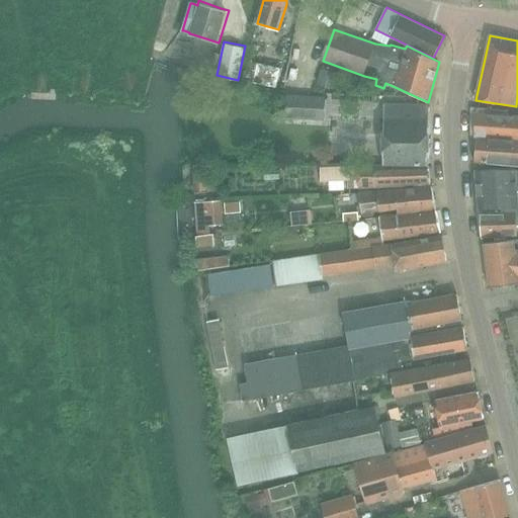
[(256,61),(252,81),(276,86),(280,66),(256,61)]
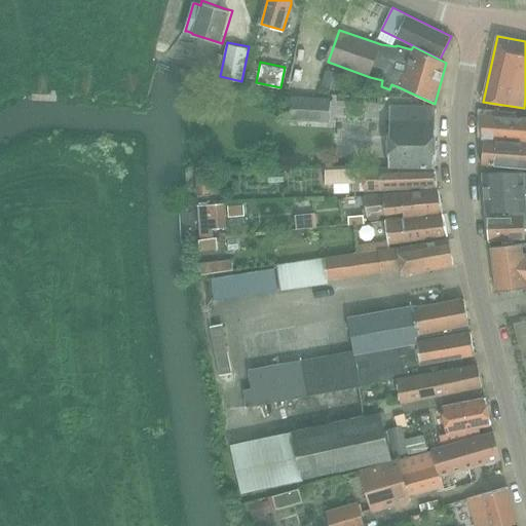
[(321,87),(340,92),(344,75),(325,70),(321,87)]
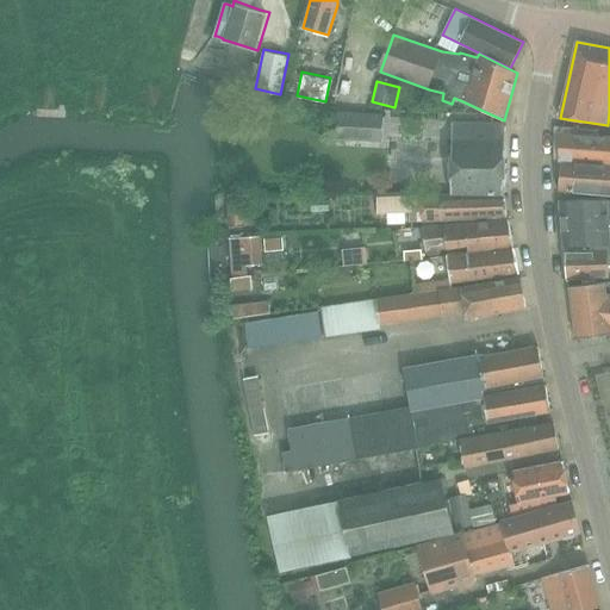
[(367,113),(366,141),(380,142),(381,114),(367,113)]
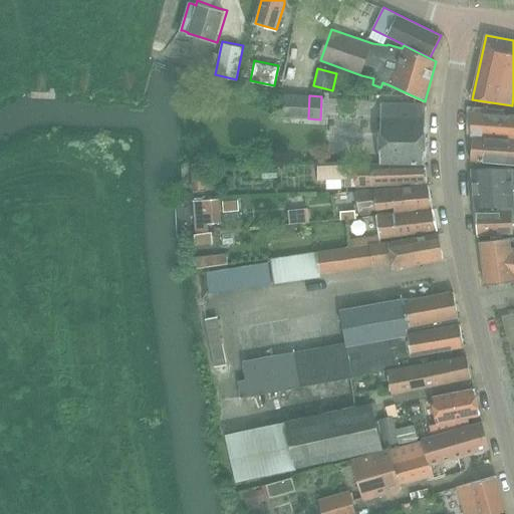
[(417,103),(381,103),(380,118),(380,163),(425,164),(426,114),(426,104),(417,103)]
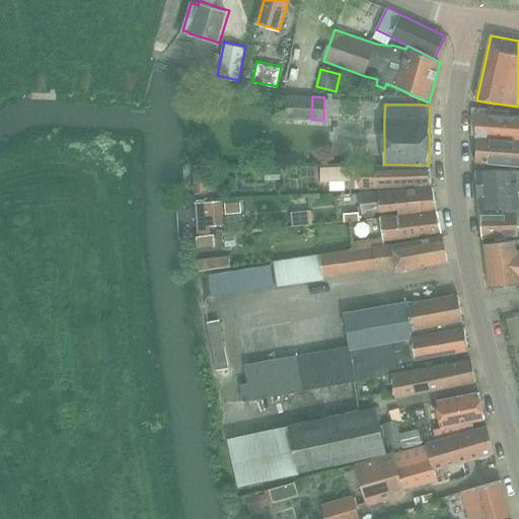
[(475,137),(477,137),(518,140),(518,115),(510,115),(510,110),(476,107),(475,137)]
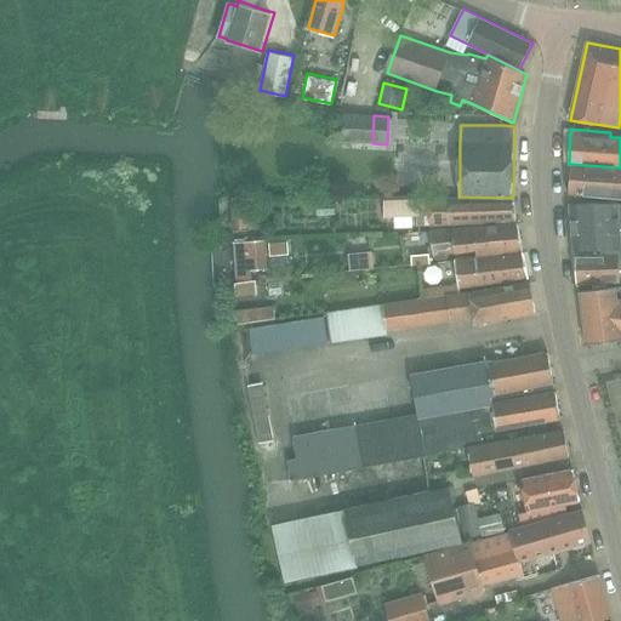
[(620,167),(571,164),(569,194),(620,198),(620,167)]
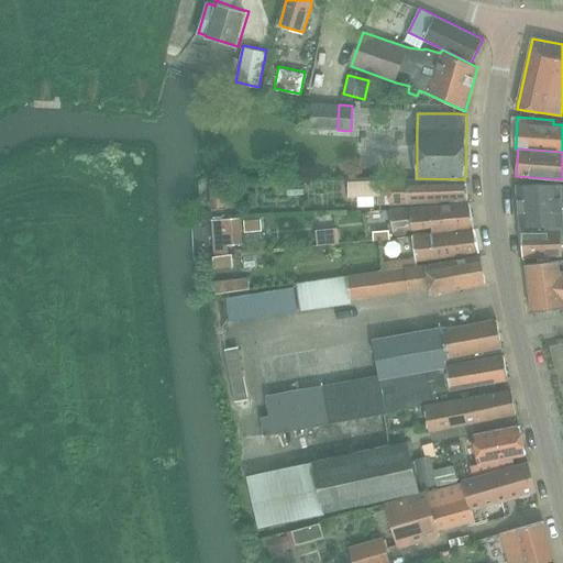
[(227,208),(227,188),(224,188),(224,178),(211,179),(211,188),(211,208),(227,208)]
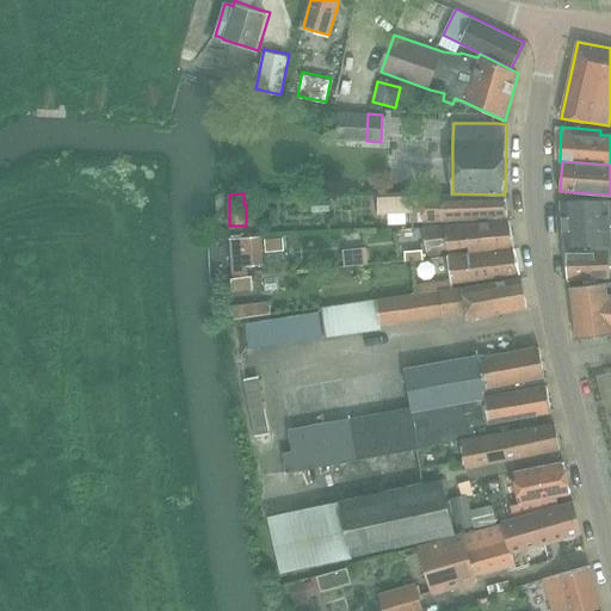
[(390,196),(377,196),(377,197),(378,211),(388,211),(403,211),(406,211),(411,211),(411,222),(424,221),(507,217),(505,201),(505,196),(505,195),(452,193),(423,195),(423,196),(390,196)]
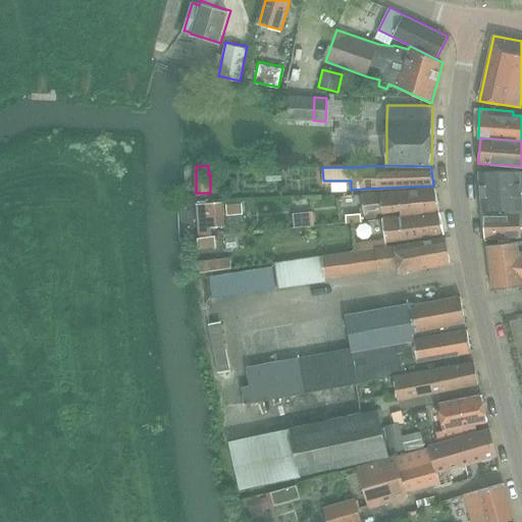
[(521,171),(479,171),(482,210),(484,210),(521,210),(521,171)]
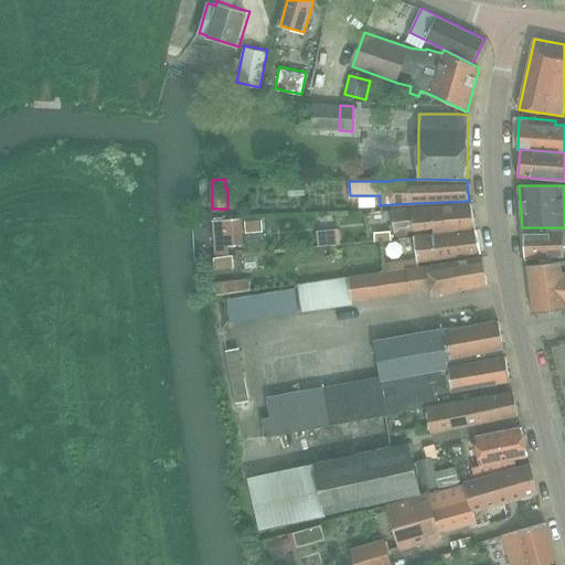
[(395,233),(396,237),(407,236),(407,232),(416,231),(434,228),(435,233),(414,235),(415,237),(434,235),(434,234),(477,228),(471,204),(392,210),(395,233)]
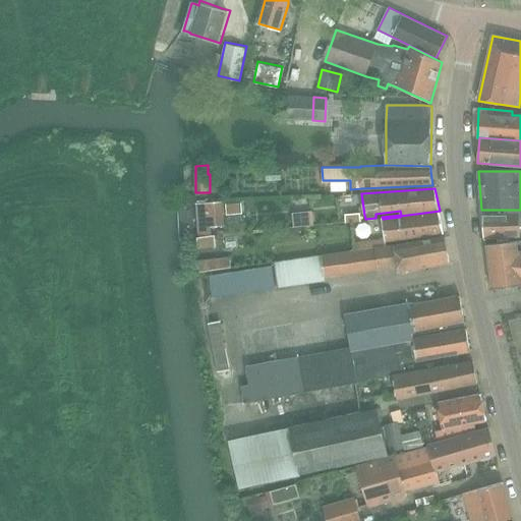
[(199,236),(211,236),(213,235),(212,228),(223,227),(221,211),(221,203),(196,204),(199,236)]
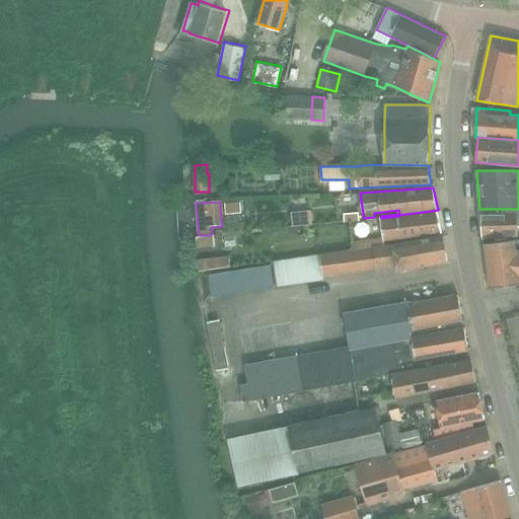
[(240,203),(226,204),(226,214),(241,213),(240,203)]
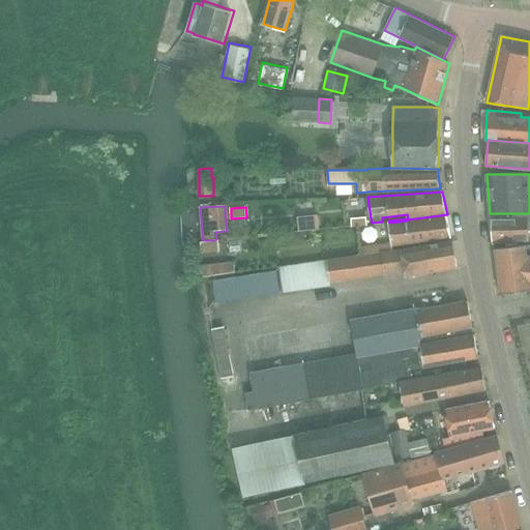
[(529,213),(492,213),(492,219),(493,242),(495,242),(525,241),(529,241),(529,213)]
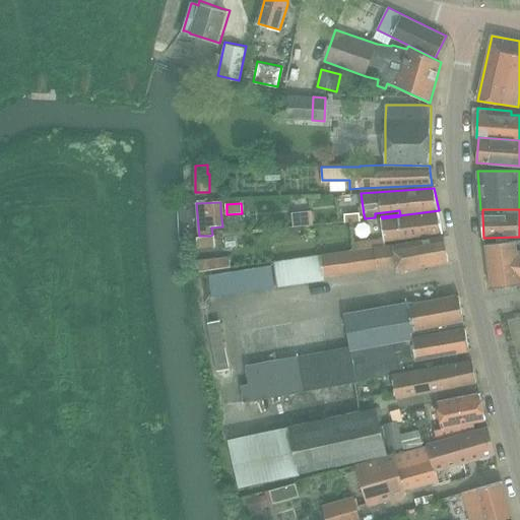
[(384,241),(443,233),(439,210),(399,215),(399,216),(382,218),(384,241)]
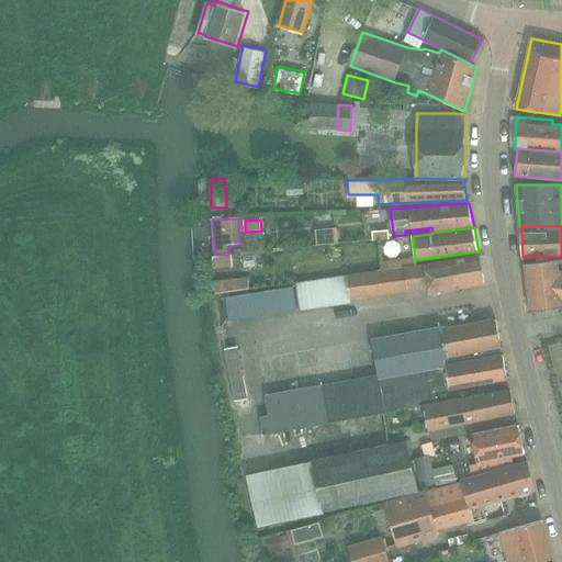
[(389,231),(372,232),(373,240),(390,239),(389,231)]
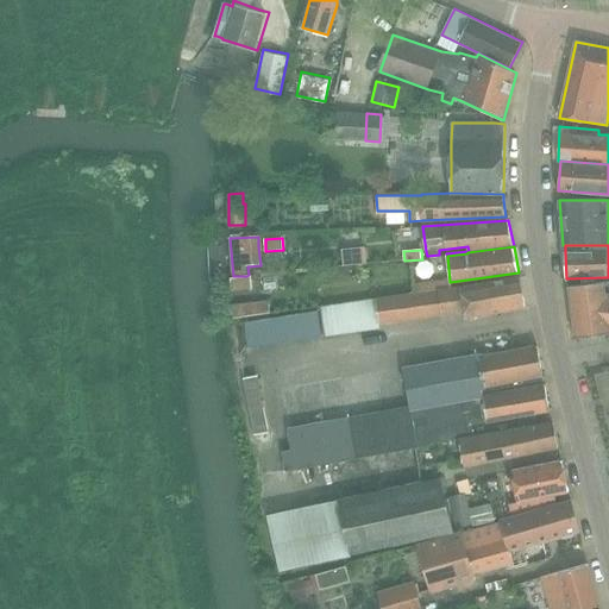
[(251,276),(230,278),(232,290),(252,288),(251,276)]
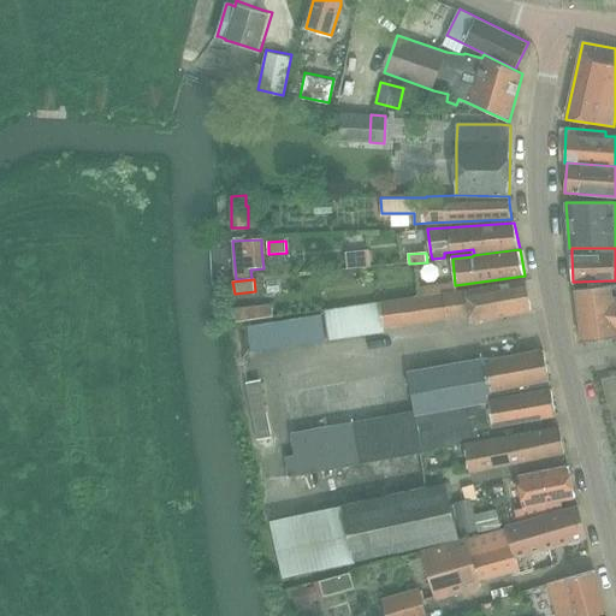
[(325,312),(325,314),(329,339),(384,332),(383,327),(471,315),(472,321),(533,311),(528,279),(466,290),(456,291),(443,294),(442,284),(418,288),(419,296),(381,302),(325,312)]
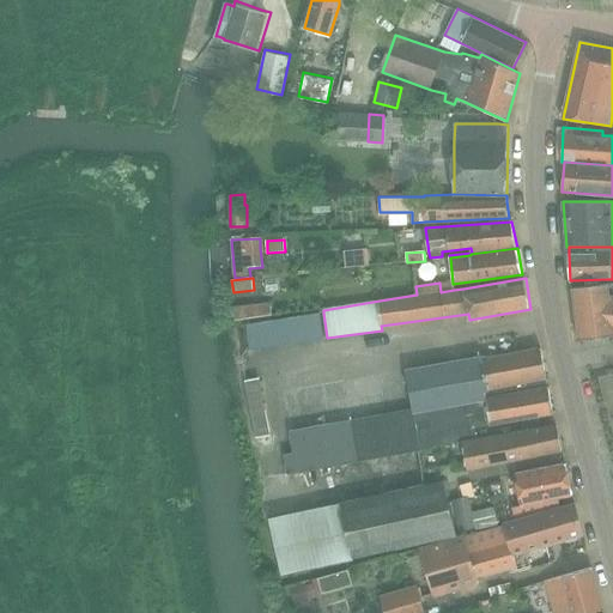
[(451,280),(439,283),(441,292),(454,290),(451,280)]
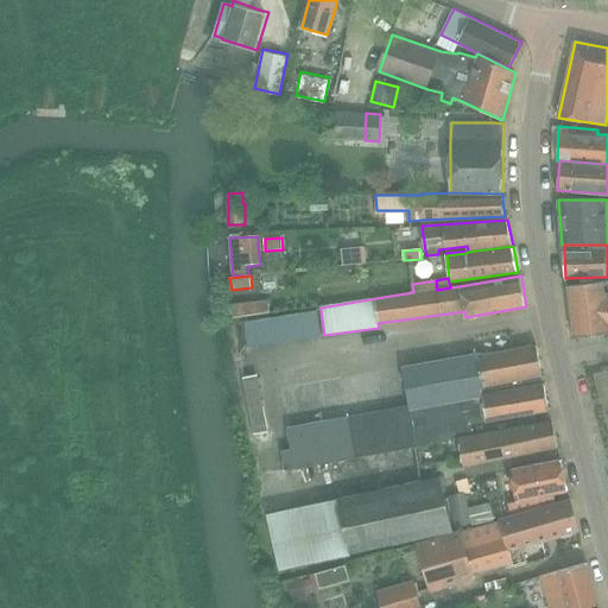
[(569,285),(572,318),(575,337),(607,333),(607,279),(605,280),(569,285)]
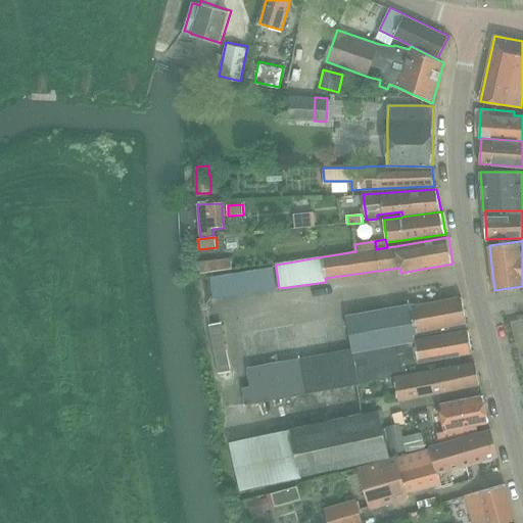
[(231,258),(200,262),(201,273),(232,270),(231,258)]
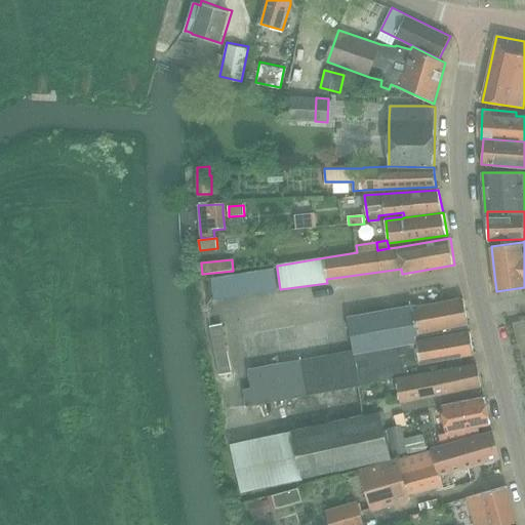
[(214,299),(277,290),(275,268),(211,278),(214,299)]
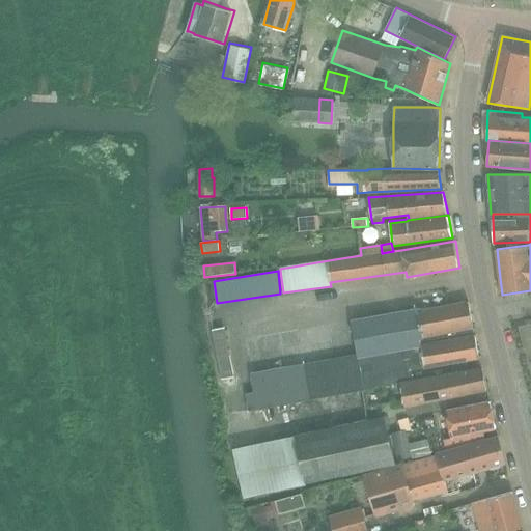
[(250,411),(363,390),(365,390),(376,387),(414,381),(413,370),(479,358),(470,301),(419,310),(419,309),(353,320),(358,354),(251,372),(255,392),(247,393),(250,411)]
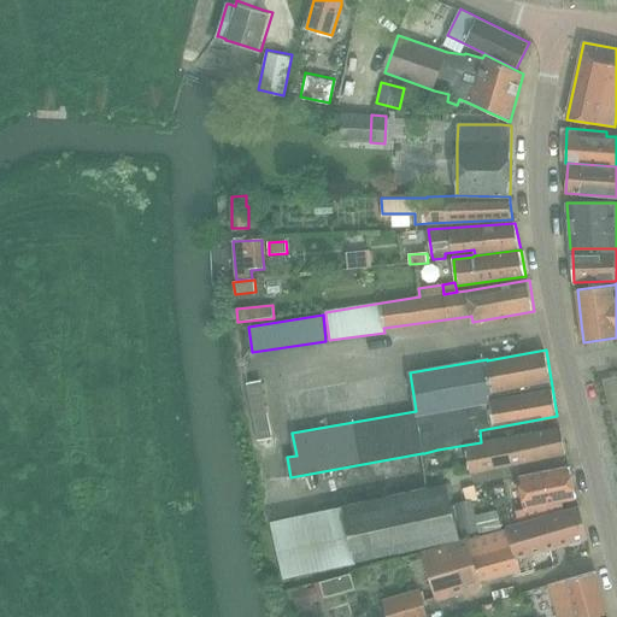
[(270,438),(260,381),(248,383),(259,440),(270,438)]
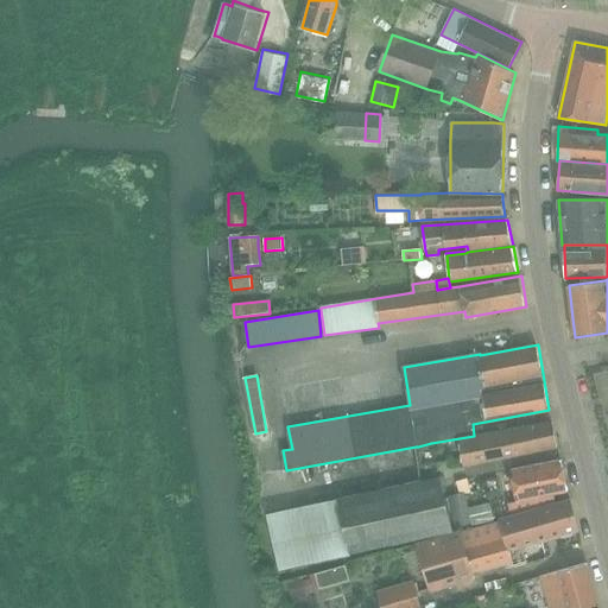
[(463,466),(558,448),(553,422),(458,438),(463,466)]
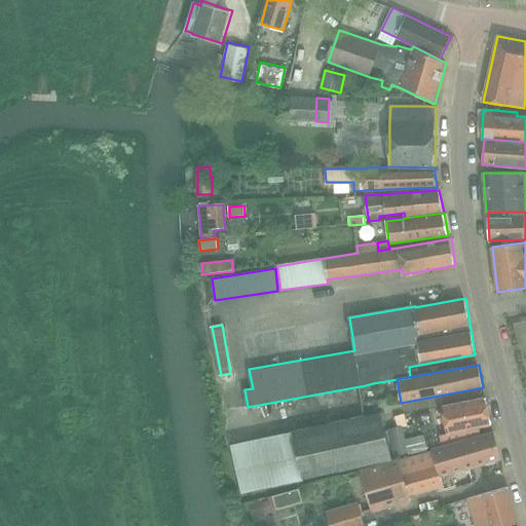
[(442,407),(448,434),(438,436),(441,447),(482,436),(481,433),(480,426),(491,424),(486,398),(442,407)]
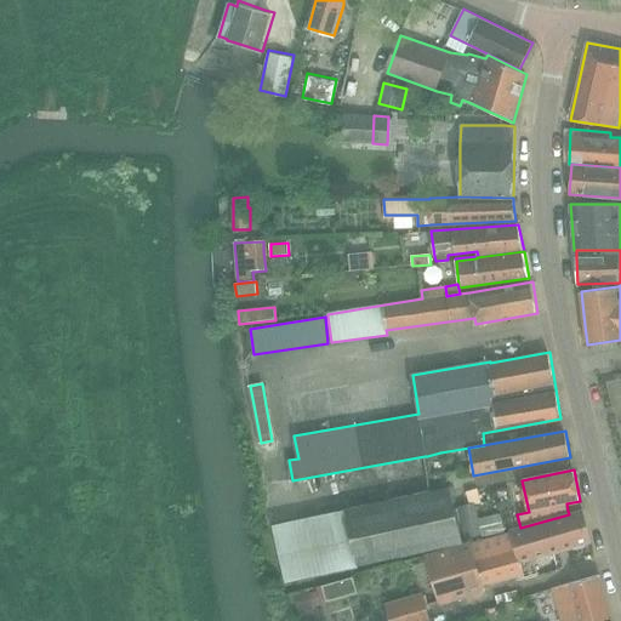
[(431,491),(402,497),(414,552),(462,542),(463,542),(463,540),(455,508),(451,489),(451,486),(432,491),(431,491)]
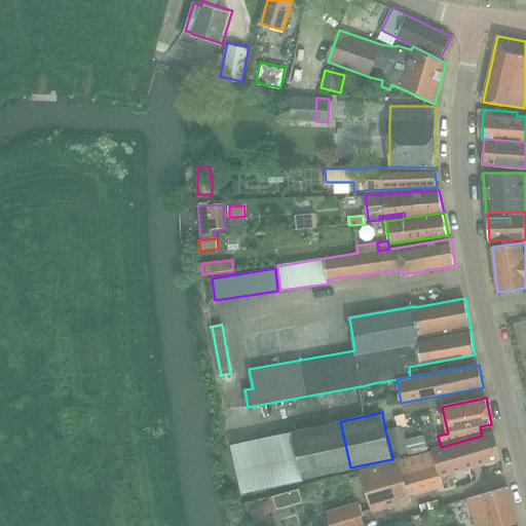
[(403,426),(387,430),(393,457),(409,454),(407,445),(406,443),(406,440),(403,426)]
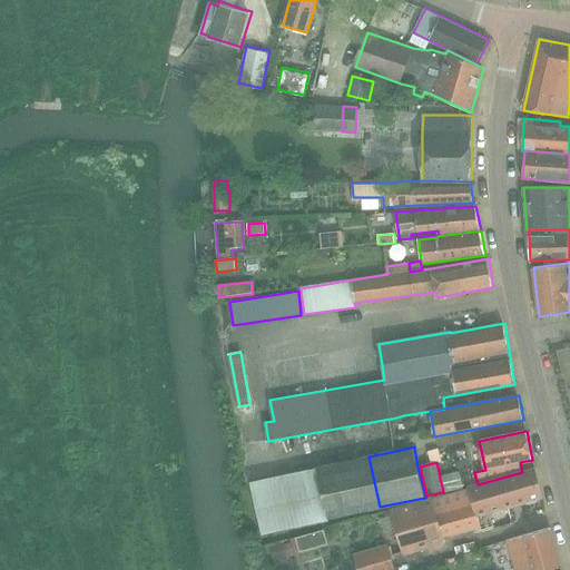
[(538,499),(543,498),(534,469),(522,472),(478,484),(433,499),(433,498),(391,510),(403,554),(445,542),(444,537),(481,527),(478,517),(528,501),(529,503),(538,501),(538,499)]
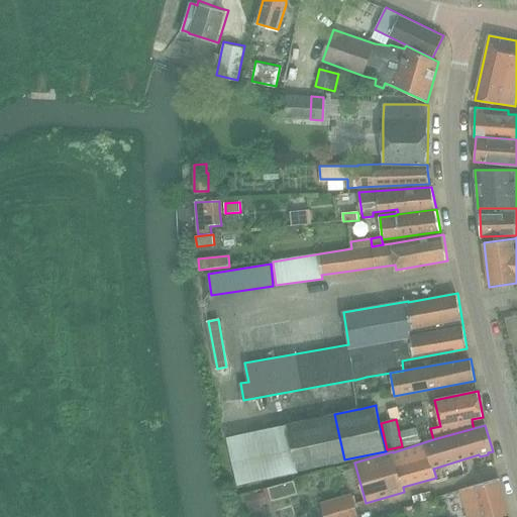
[(467,516),(499,516),(508,514),(499,479),(458,490),(467,516)]
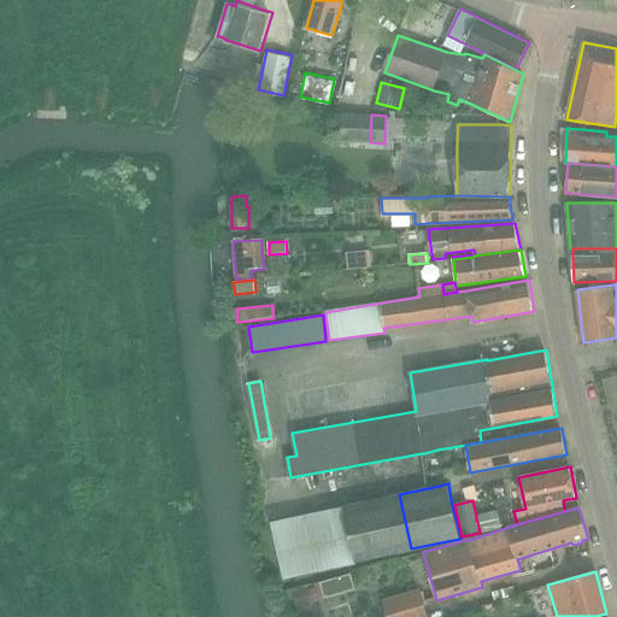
[(334,579),(321,582),(324,592),(325,594),(338,591),(340,589),(336,577),(334,579)]
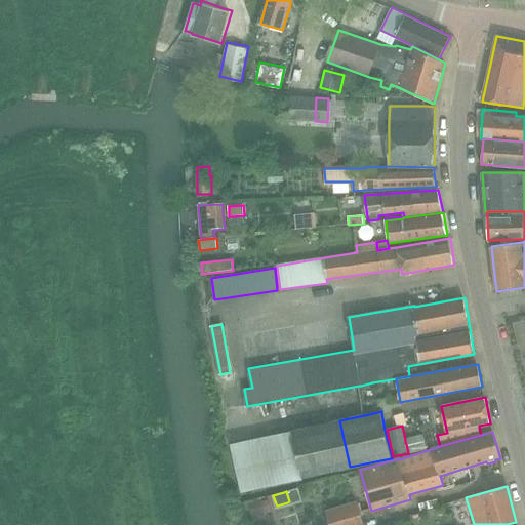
[(260,498),(249,501),(250,505),(252,516),(253,517),(265,514),(273,512),(272,510),(271,508),(269,499),(269,500),(261,501),(260,498)]
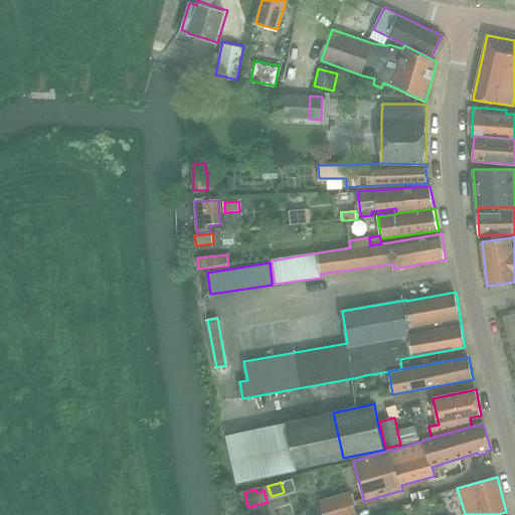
[(356,514),(350,492),(319,500),(323,514),(356,514)]
